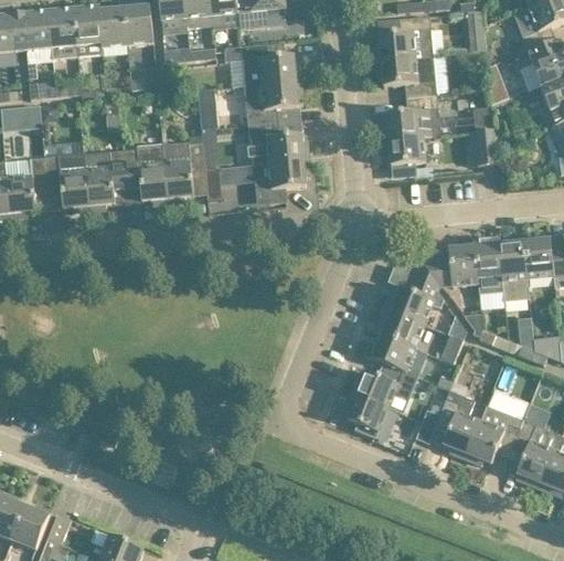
[(177,28),(187,27),(183,0),(158,0),(160,21),(176,19),(177,28)]
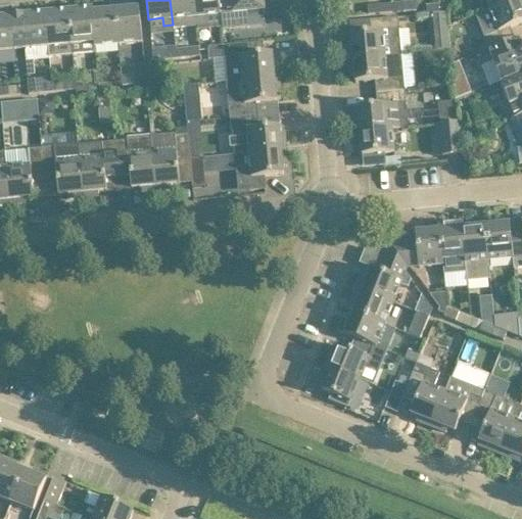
[(170,0),(173,25),(196,22),(193,0),(170,0)]
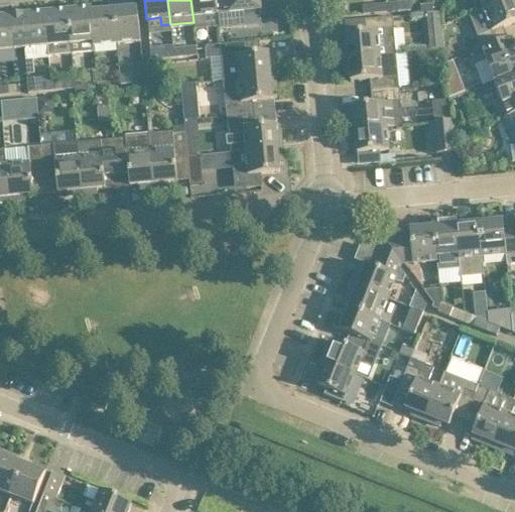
[(217,12),(216,0),(190,0),(194,22),(203,21),(202,13),(217,12)]
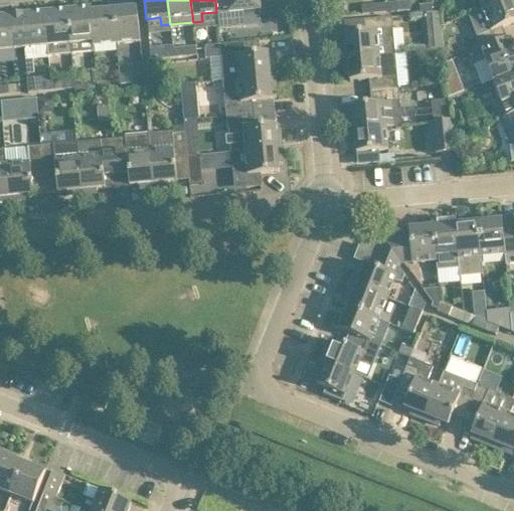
[(215,0),(216,12),(217,25),(243,23),(242,10),(259,8),(258,0),(215,0)]
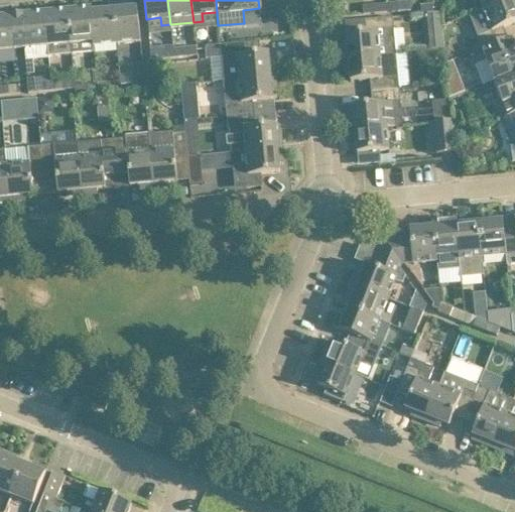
[(468,11),(469,12),(499,0),(480,0),(482,6),(468,11)]
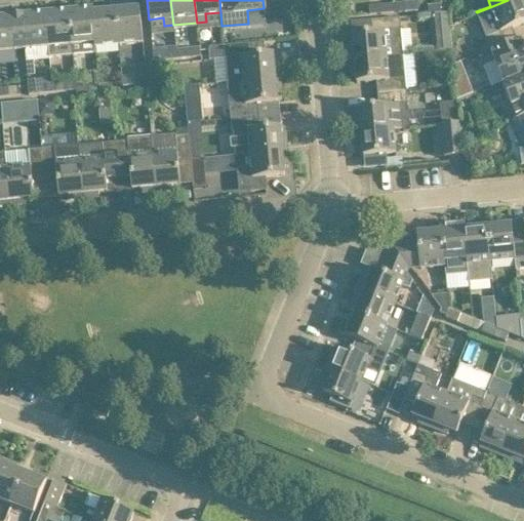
[(484,35),(489,47),(516,37),(511,25),(523,19),(523,0),(508,0),(477,12),(485,35),(484,35)]
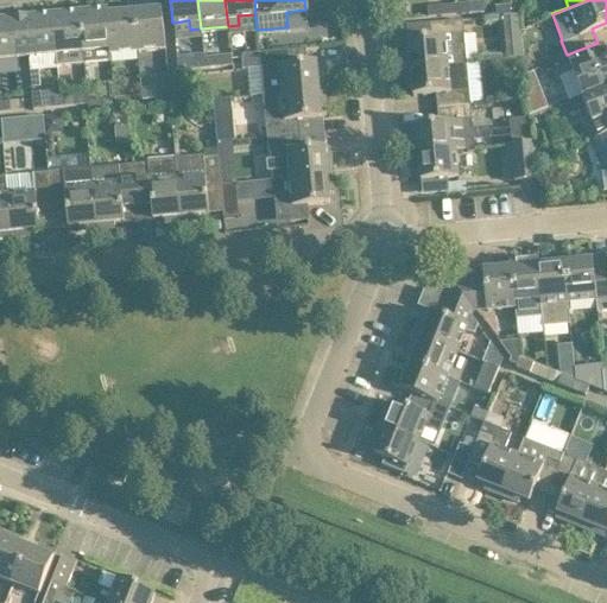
[(427,4),(428,14),(455,12),(454,1),(427,4)]
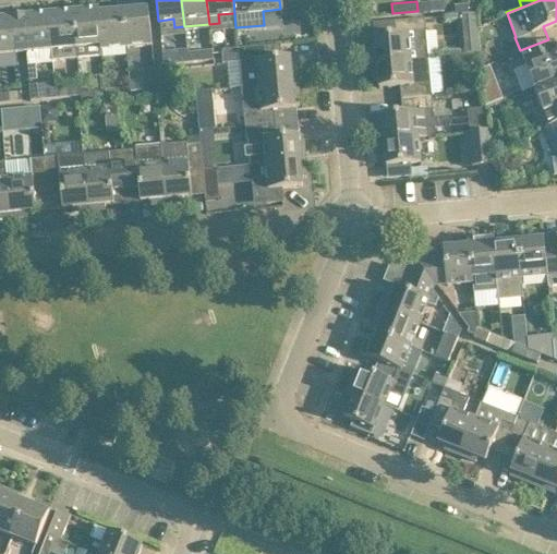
[(453,3),(455,13),(469,12),(468,2),(453,3)]
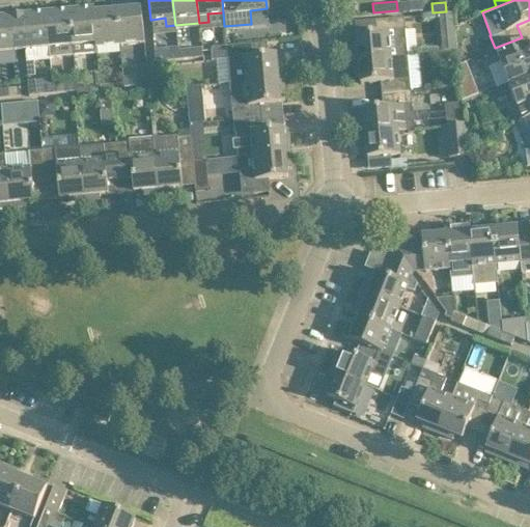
[(93,6),(68,8),(72,43),(73,53),(95,51),(94,45),(94,40),(95,40),(92,10),(93,10),(93,6)]
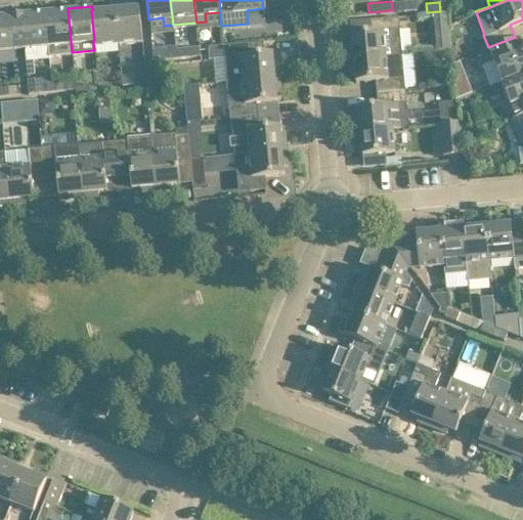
[(138,6),(115,8),(118,42),(141,40),(138,6)]
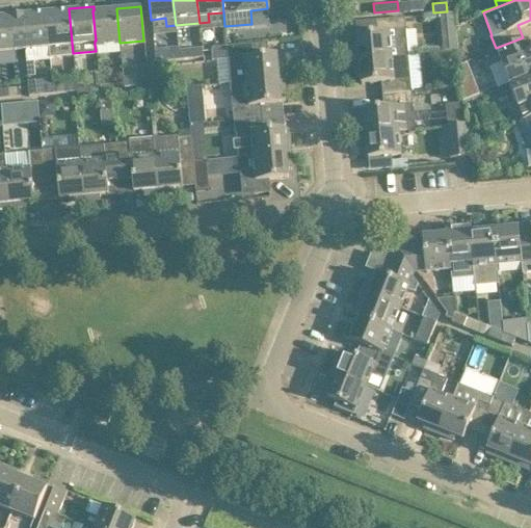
[(73,53),(72,43),(69,8),(45,10),(48,46),(49,55),(73,53)]
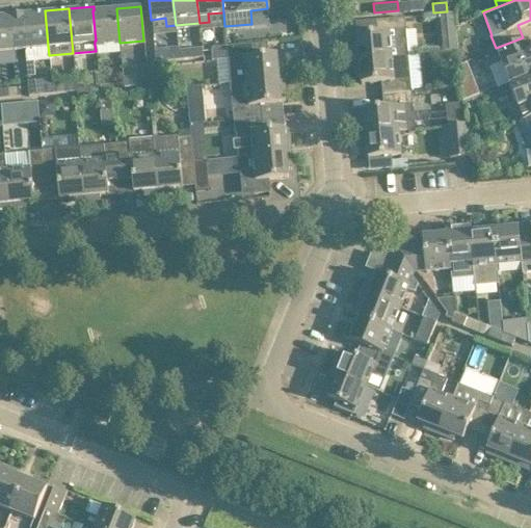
[(116,8),(94,10),(93,10),(96,41),(95,41),(95,45),(120,43),(116,8)]
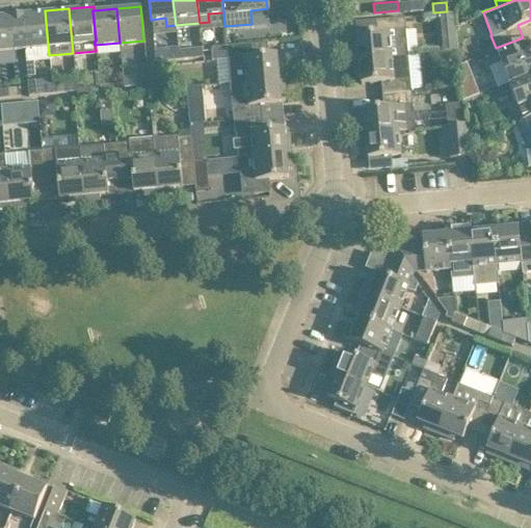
[(14,30),(16,49),(48,46),(45,10),(22,12),(20,12),(20,14),(21,14),(21,18),(22,29),(14,30)]
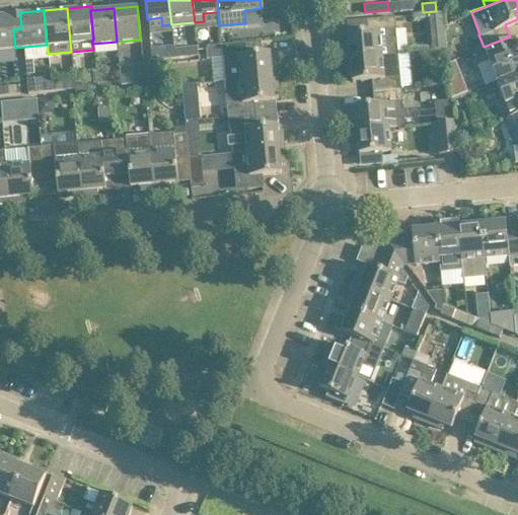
[(13,29),(21,28),(20,17),(12,17),(12,14),(12,13),(10,13),(0,14),(0,48),(15,48),(13,29)]
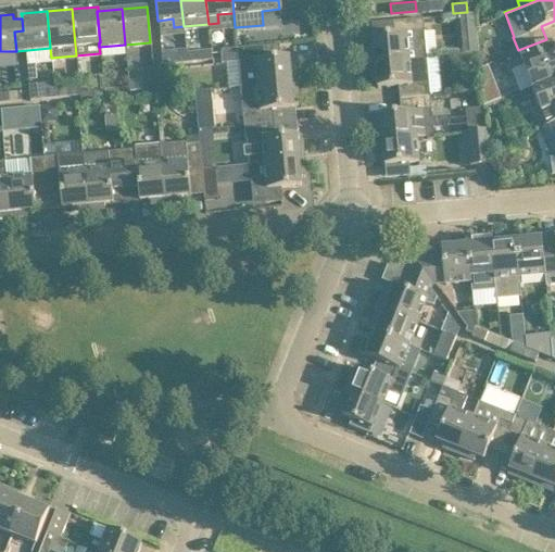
[(367,44),(369,60),(426,54),(421,16),(391,19),(393,32),(373,34),(373,42),(367,44)]
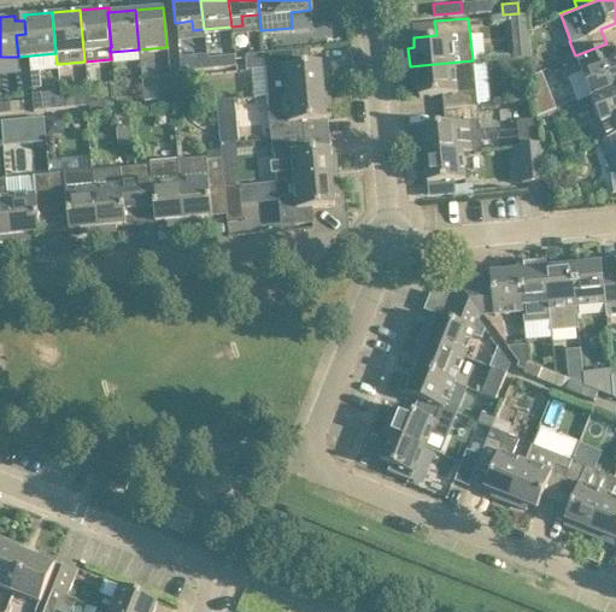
[(528,36),(506,39),(508,58),(529,56),(528,36)]
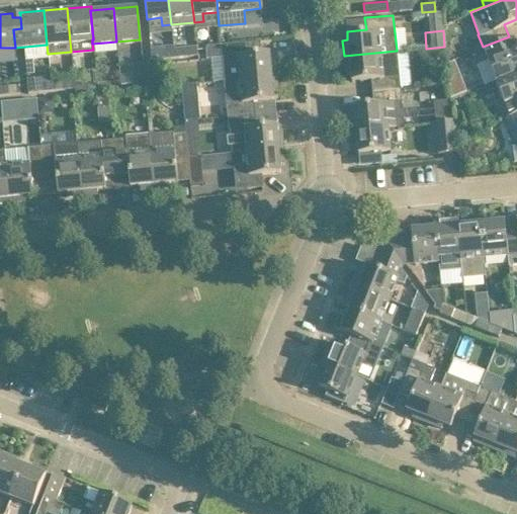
[(516,72),(516,46),(516,47),(513,34),(509,36),(483,47),(487,59),(496,80),(516,72)]
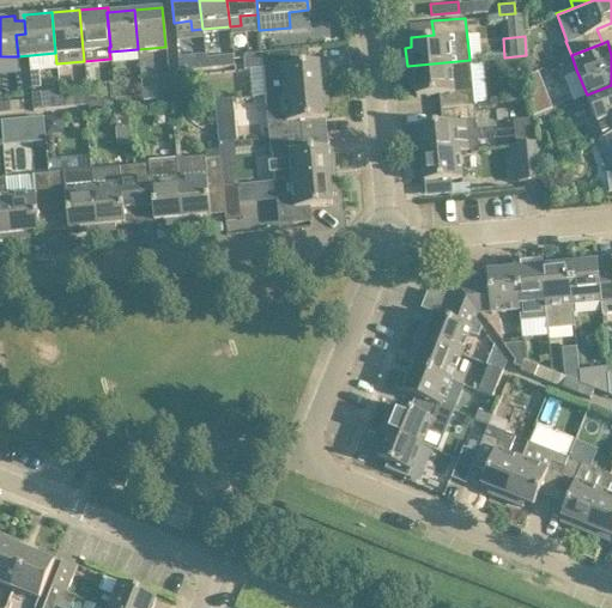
[(265,93),(283,91),(326,87),(325,70),(319,70),(317,60),(308,61),(307,46),(260,50),(261,65),(262,65),(265,93)]
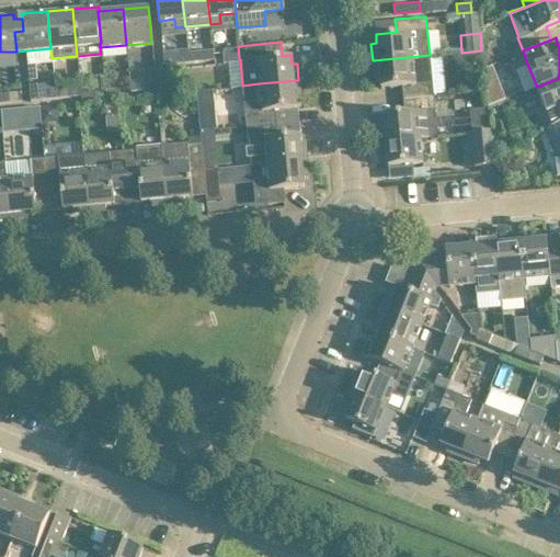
[(212,46),(187,48),(189,59),(213,57),(212,46)]
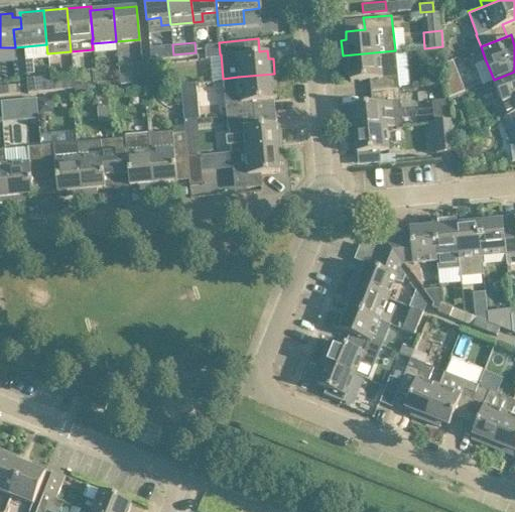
[(205,55),(220,54),(219,42),(206,43),(204,46),(205,55)]
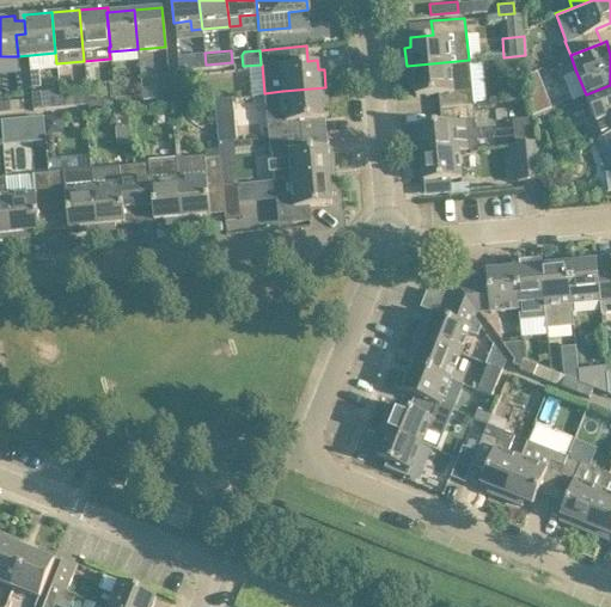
[(206,65),(205,53),(176,56),(177,67),(206,65)]
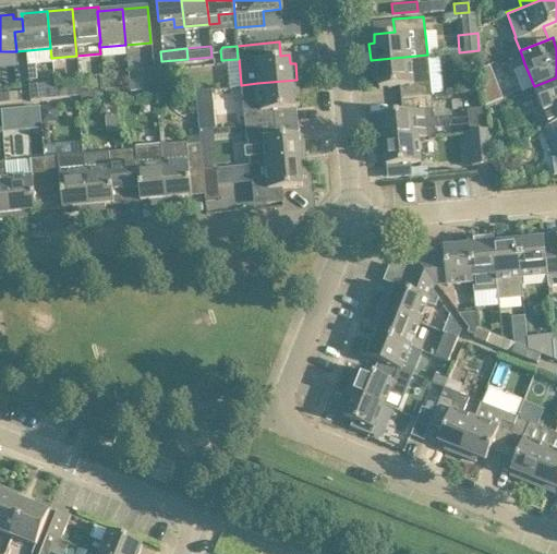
[(399,84),(400,97),(431,94),(427,55),(371,60),(372,77),(377,76),(378,85),(399,84)]
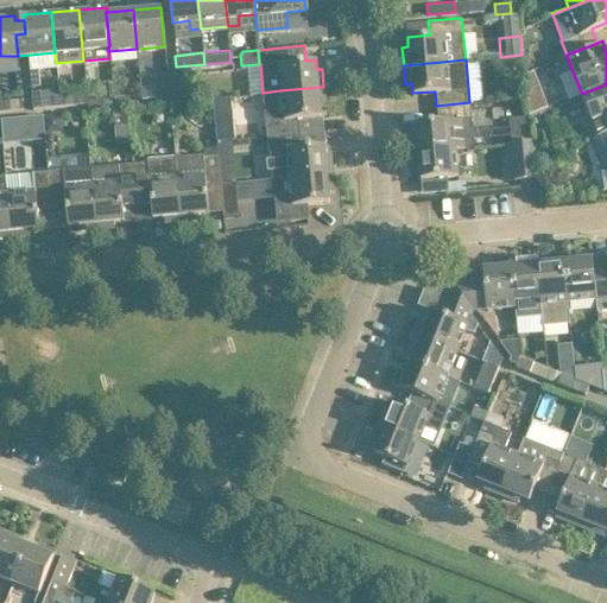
[(532,68),(524,71),(525,89),(538,84),(532,68)]
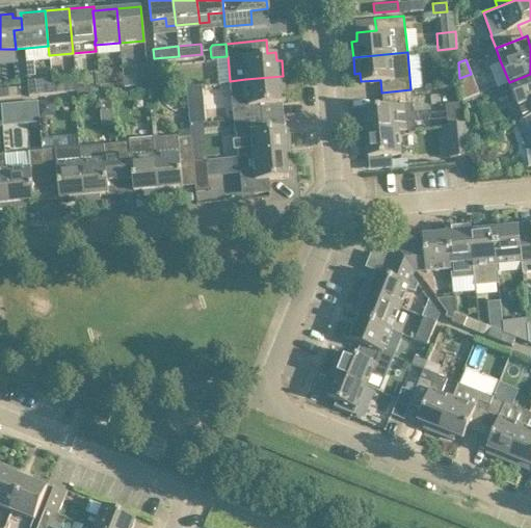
[(123,76),(124,85),(137,83),(136,74),(123,76)]
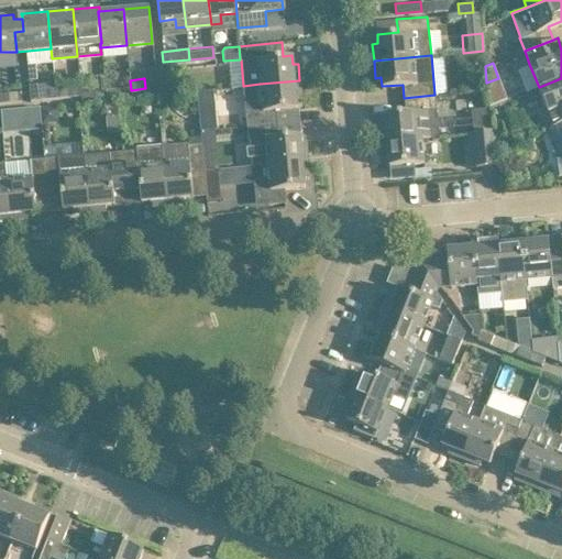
[(548,111),(553,124),(561,120),(561,78),(539,87),(548,111)]
